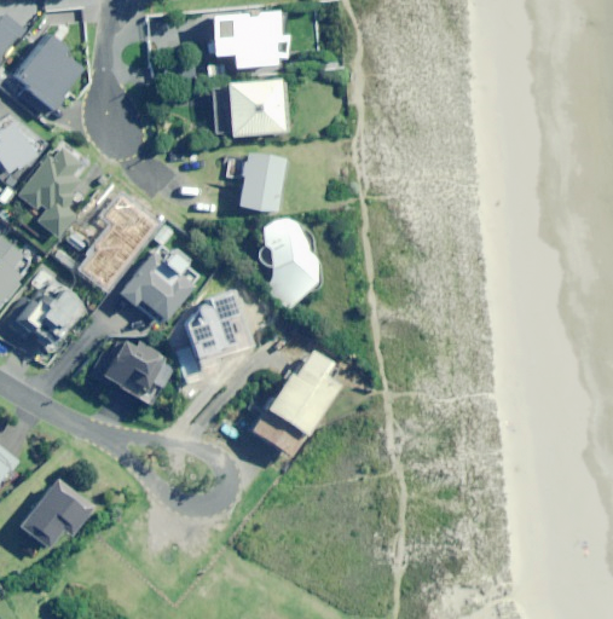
[(278,10),(213,16),(217,56),(235,53),(236,68),(278,63),(277,56),(287,57),(290,34),(281,35),(278,10)]
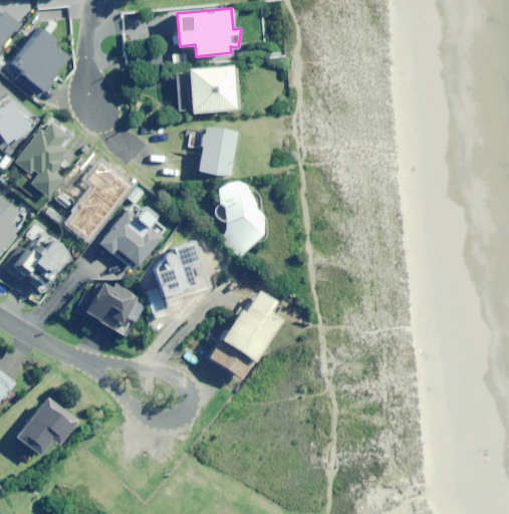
[(0,57),(3,54),(0,51),(0,49),(15,30),(18,32),(24,24),(7,11),(4,15),(0,12),(0,57)]
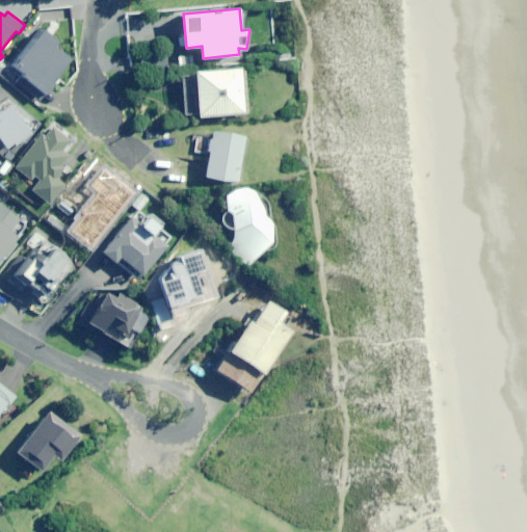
[(56,46),(60,42),(46,30),(18,65),(28,74),(22,82),(45,100),(57,83),(55,82),(74,59),(56,46)]
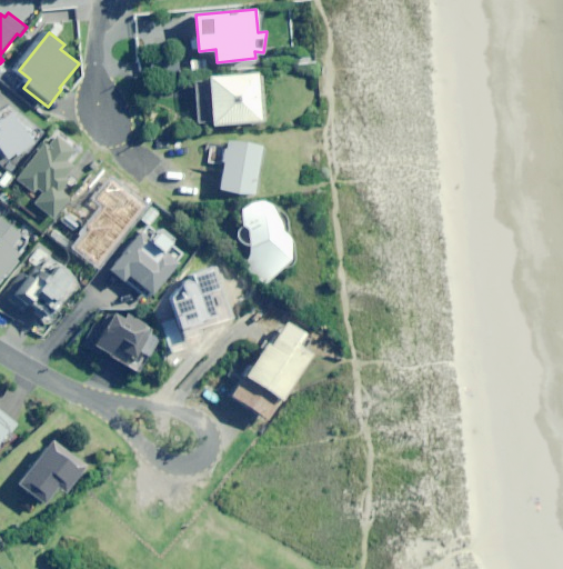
[(198,70),(212,70),(212,59),(198,59),(198,70)]
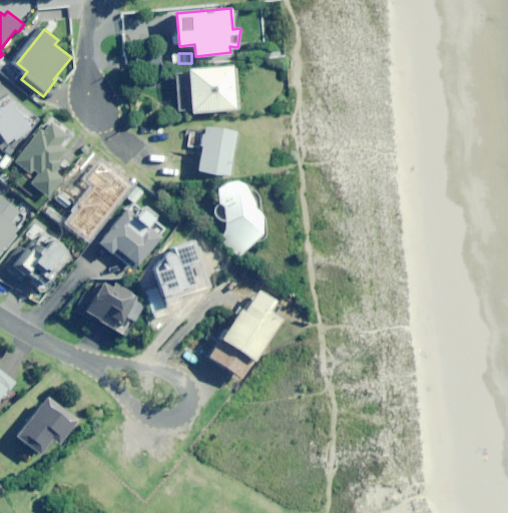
[(177,70),(180,111),(240,107),(237,65),(177,70)]
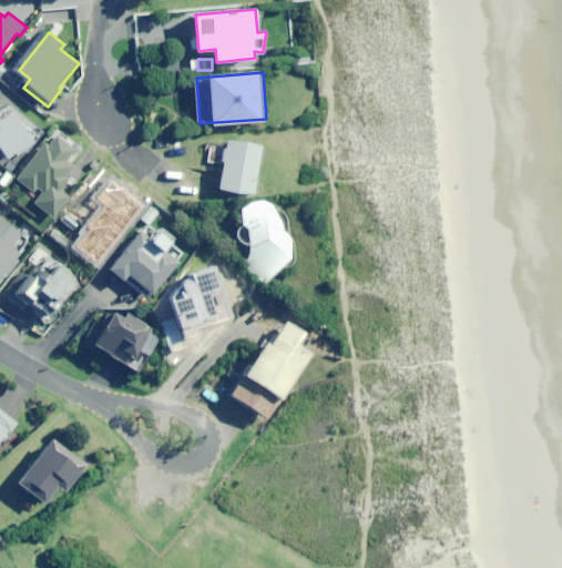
[(0,119),(0,148),(8,158),(16,153),(18,154),(34,141),(12,111),(0,119)]
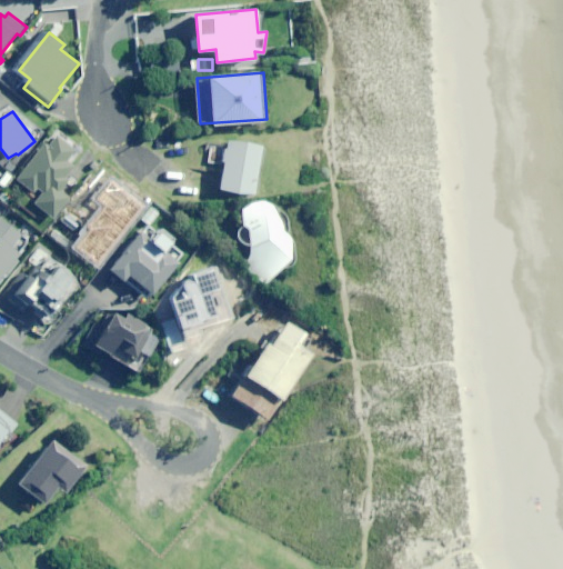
[(51,145),(47,142),(19,179),(37,192),(40,188),(47,192),(37,202),(57,218),(73,197),(64,190),(72,179),(69,177),(77,166),(70,160),(79,149),(59,133),(51,145)]
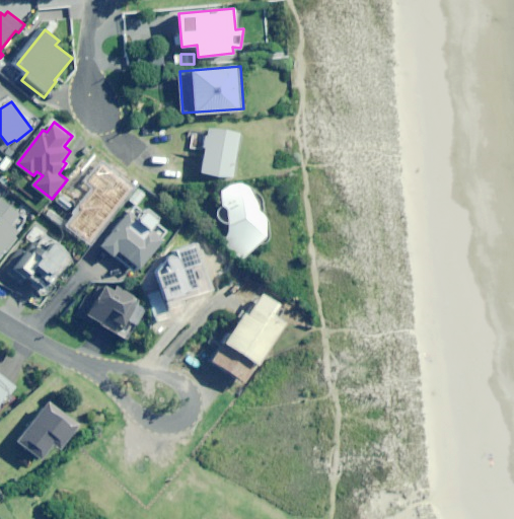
[(240,132),(208,128),(202,172),(233,176),(240,132)]
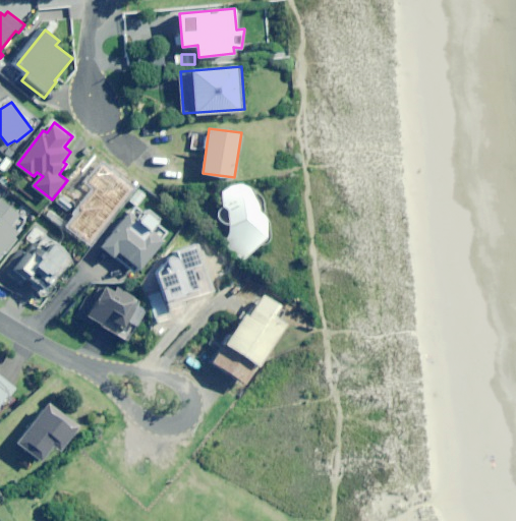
[(90,176),(98,166),(87,157),(78,167),(90,176)]
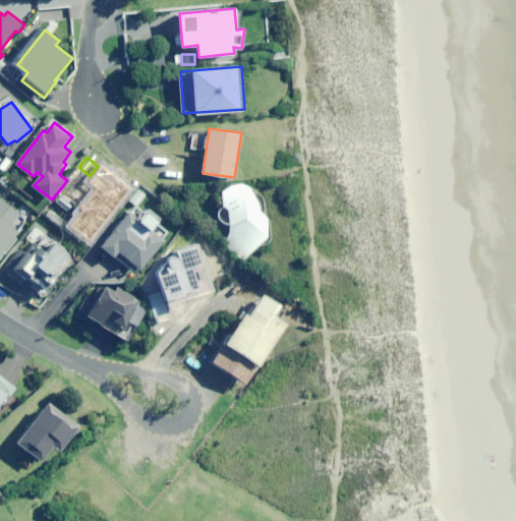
[(133,193),(108,174),(88,199),(104,213),(108,208),(117,215),(133,193)]
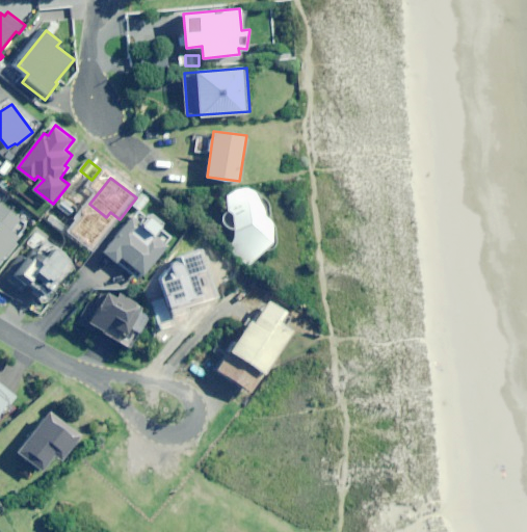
[(235,189),(227,195),(229,210),(234,214),(236,237),(234,241),(230,247),(252,266),(273,242),(273,221),(265,215),(265,208),(256,191),(247,187),(235,189)]
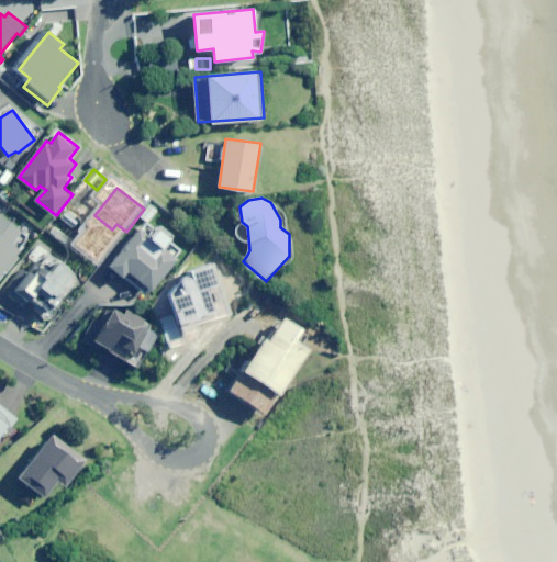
[(152,223),(162,211),(154,204),(144,216),(152,223)]
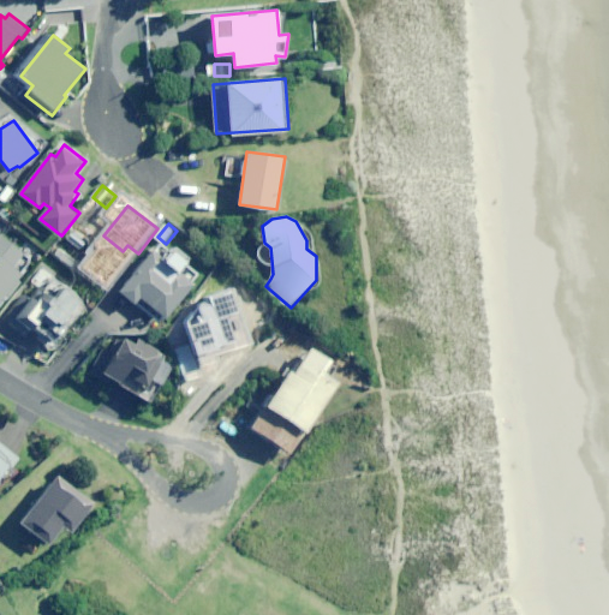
[(0,302),(23,274),(15,267),(24,254),(0,233),(0,302)]
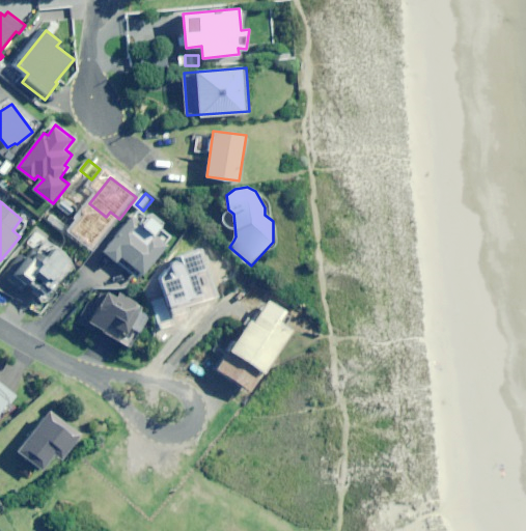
[(120,256),(142,275),(168,245),(133,215),(102,251),(115,262),(120,256)]
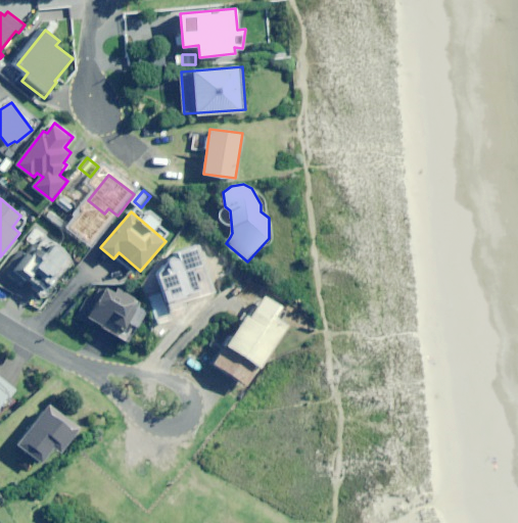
[(93,246),(103,235),(88,223),(79,235),(93,246)]
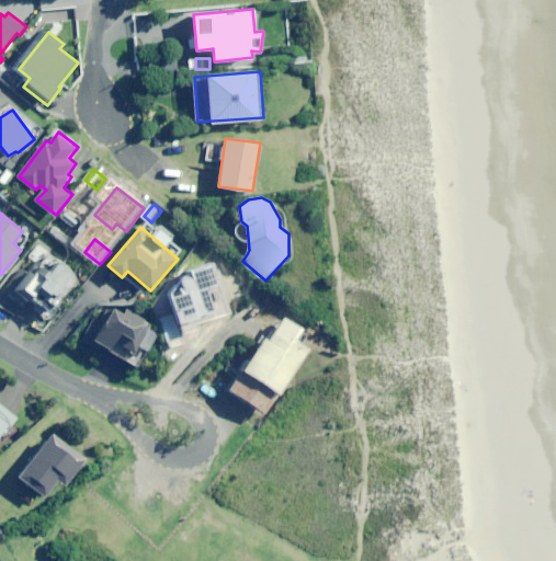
[(27,268),(10,290),(22,300),(24,297),(30,300),(32,298),(40,305),(49,293),(54,295),(71,272),(56,262),(49,272),(46,270),(42,276),(36,272),(31,272),(27,268)]
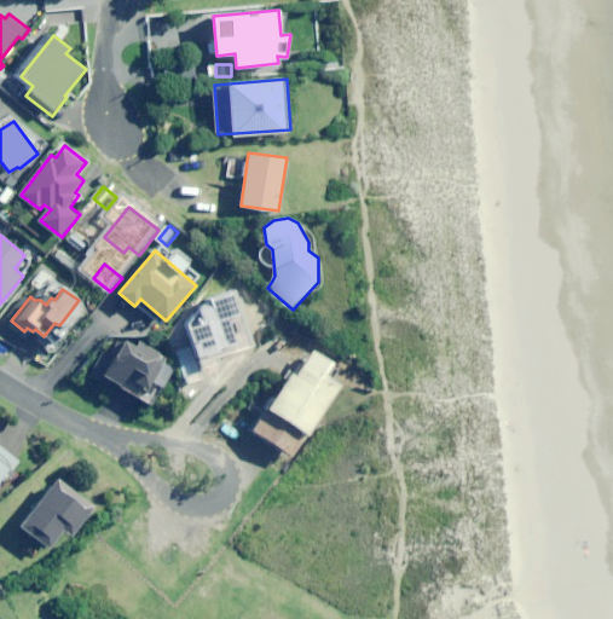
[(200,343),(204,362),(255,347),(253,337),(258,334),(246,296),(241,298),(238,290),(200,302),(212,340),(200,343)]
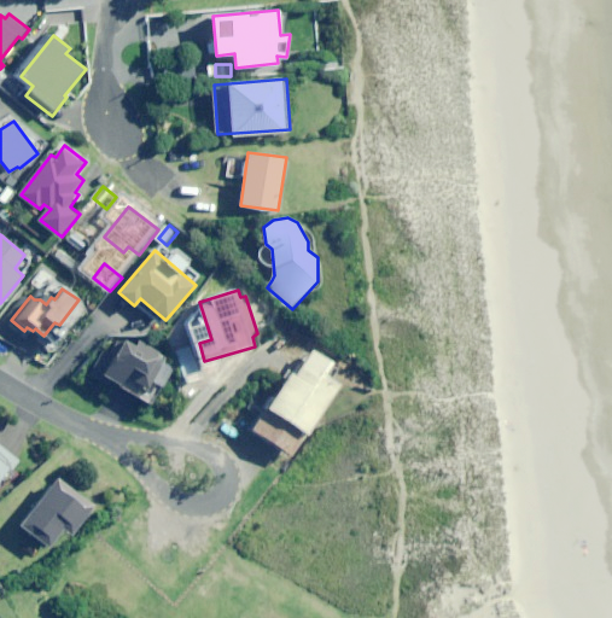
[(106,348),(97,367),(106,372),(105,374),(122,384),(126,379),(149,388),(163,366),(155,361),(158,353),(138,340),(135,345),(124,339),(118,340),(112,350),(106,348)]
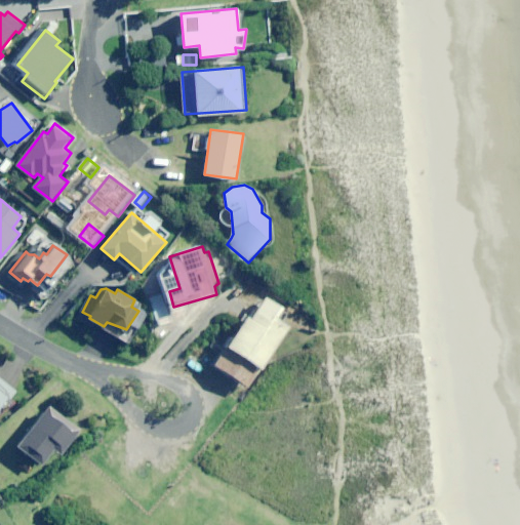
[(283,308),(266,296),(252,317),(248,315),(215,365),(249,387),(289,326),(276,318),(283,308)]
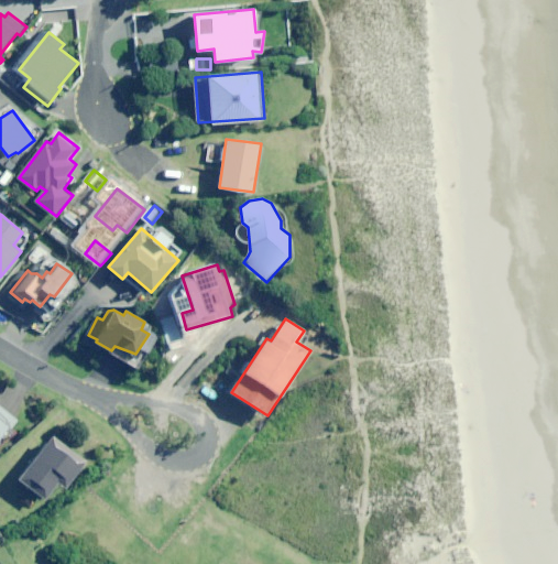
[(0,404),(0,446),(19,431),(15,429),(21,421),(0,404)]
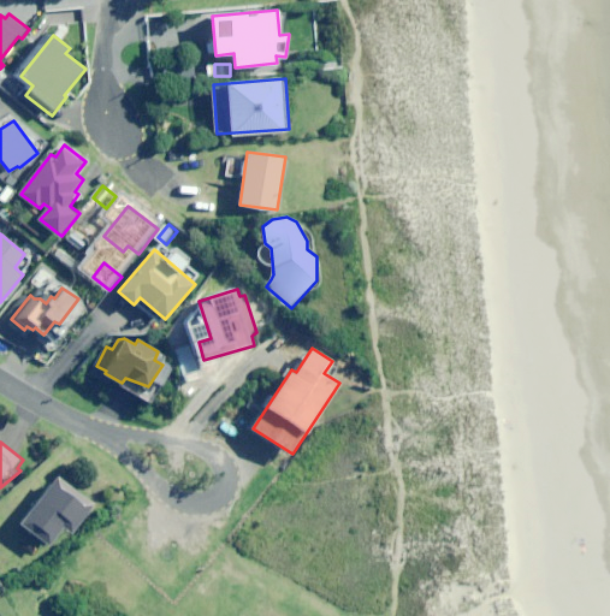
[(72,534),(95,505),(59,478),(23,523),(52,545),(65,528),(72,534)]
